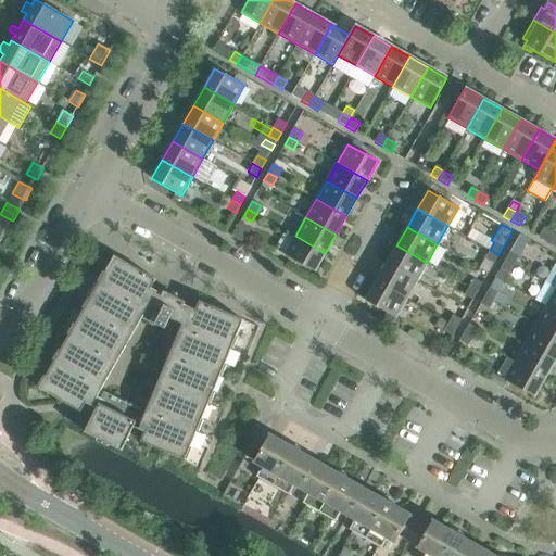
[(539,237),(547,241),(552,232),(544,228),(539,237)]
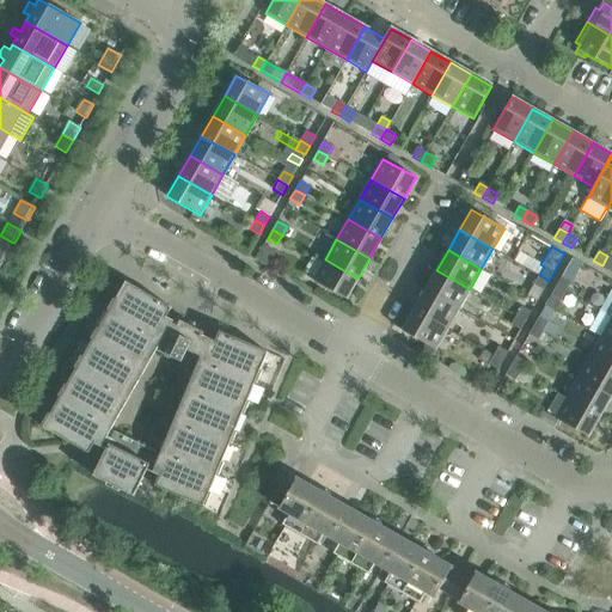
[(346,299),(357,279),(325,259),(313,280),(346,299)]
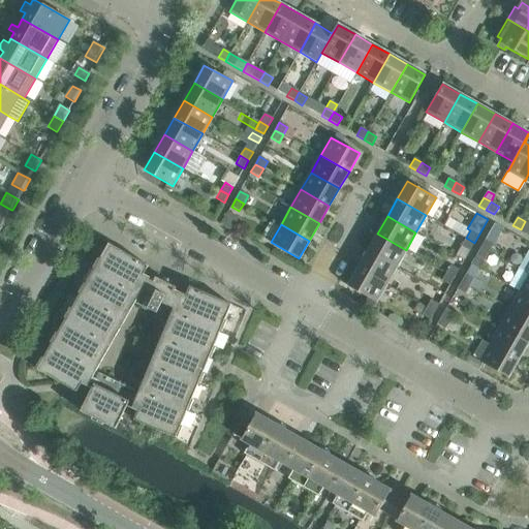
[(396,267),(406,250),(377,234),(368,251),(396,267)]
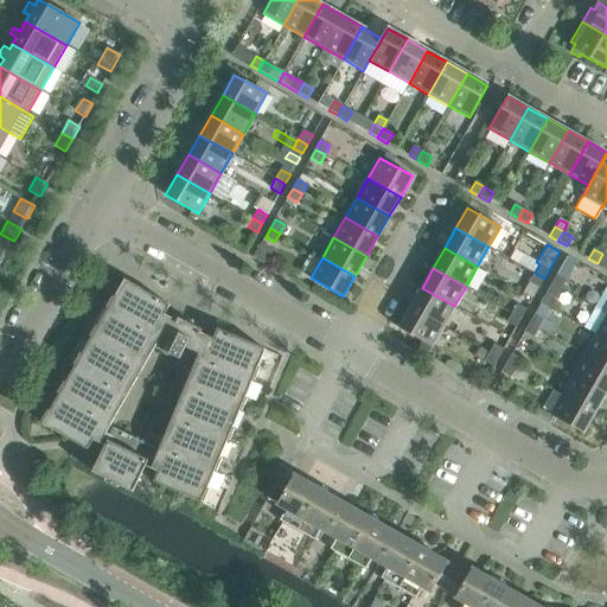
[(544,279),(535,273),(529,282),(538,288),(544,279)]
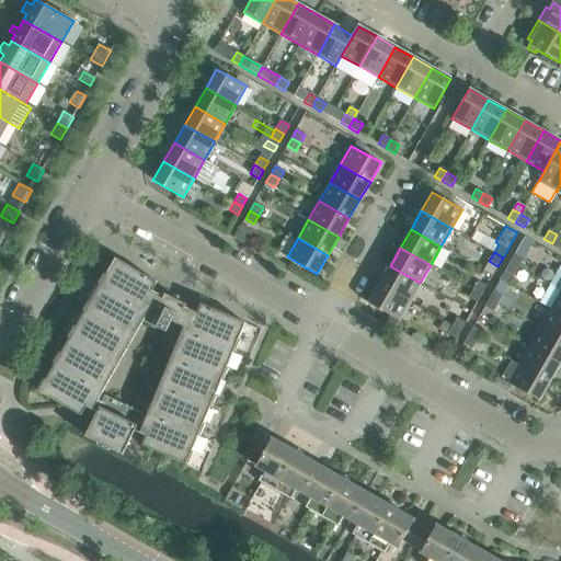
[(515,254),(510,263),(518,267),(523,259),(515,254)]
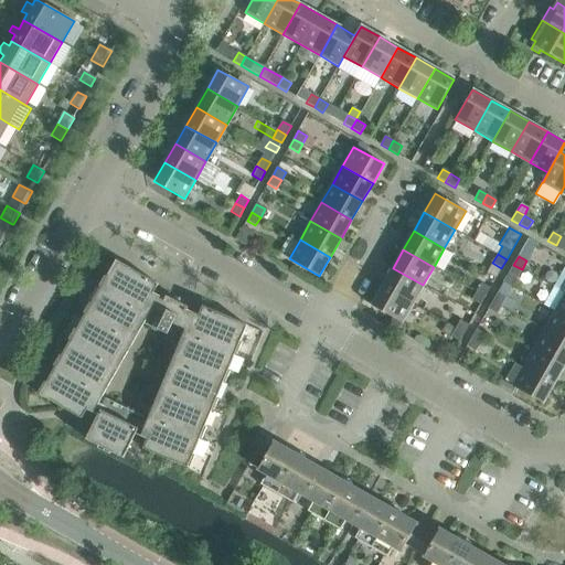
[(187,310),(188,307),(166,296),(164,300),(152,294),(158,284),(116,260),(40,394),(82,418),(87,409),(93,413),(98,415),(86,440),(124,459),(130,444),(136,434),(140,436),(147,439),(142,448),(187,468),(246,324),(202,306),(198,316),(187,310)]
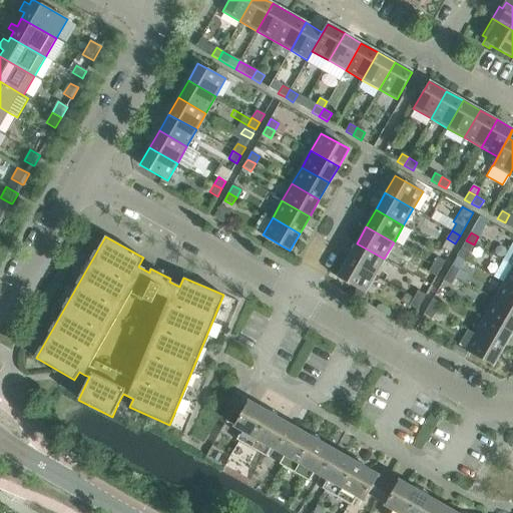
[(474,244),(466,240),(462,247),(470,251),(474,244)]
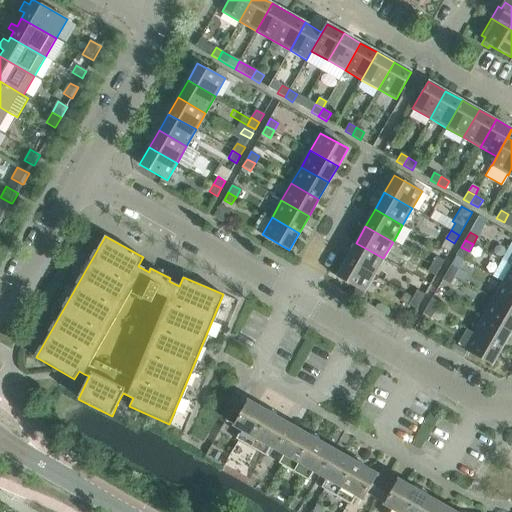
[(356,243),(346,259),(374,275),(383,258),(356,243)]
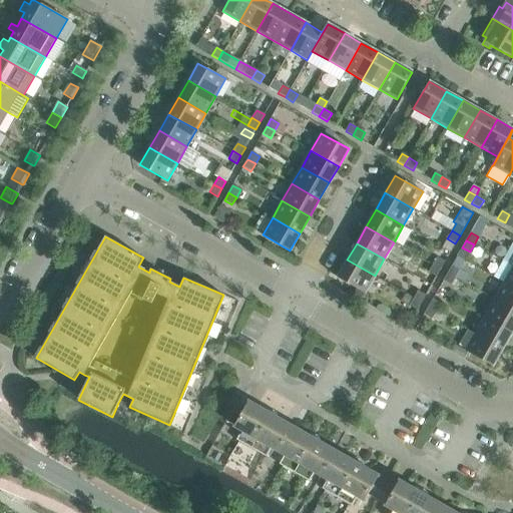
[(512,265),(512,243),(503,260),(512,265)]
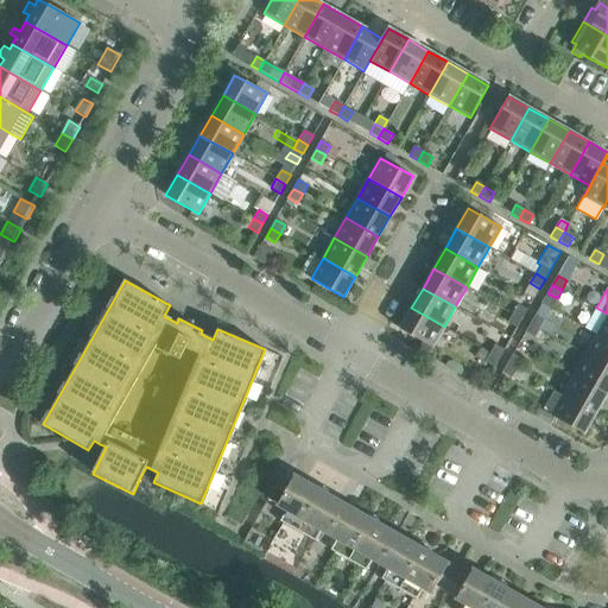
[(518,305),(513,314),(523,318),(527,310),(518,305)]
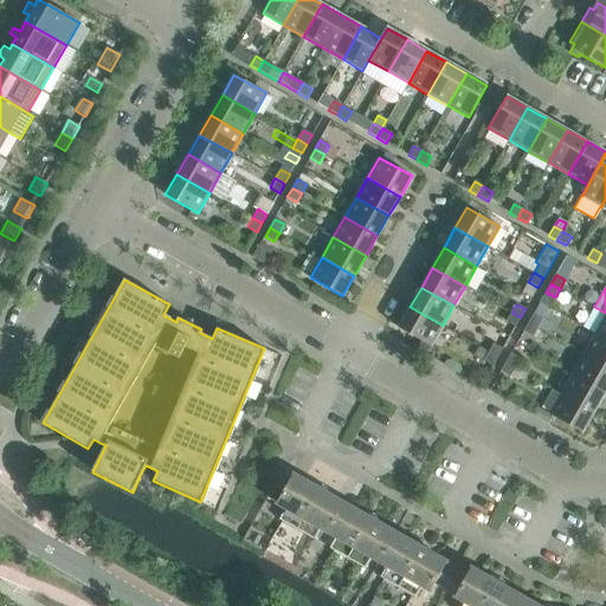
[(521,317),(511,313),(498,305),(488,323),(510,336),(521,317)]
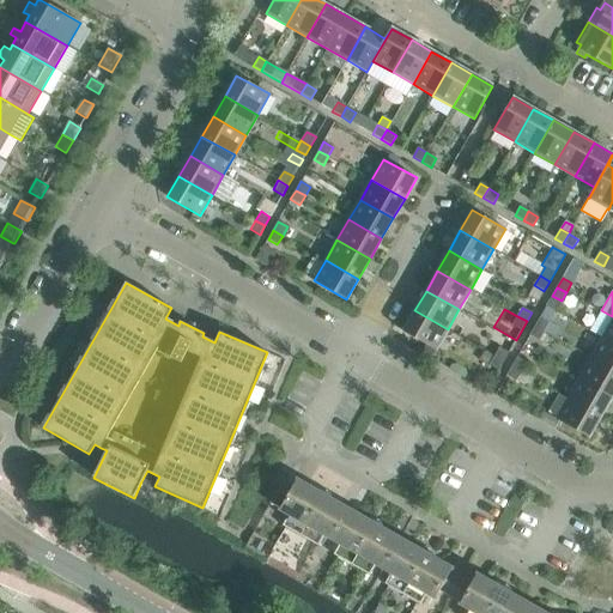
[(402,332),(436,350),(448,329),(414,310),(402,332)]
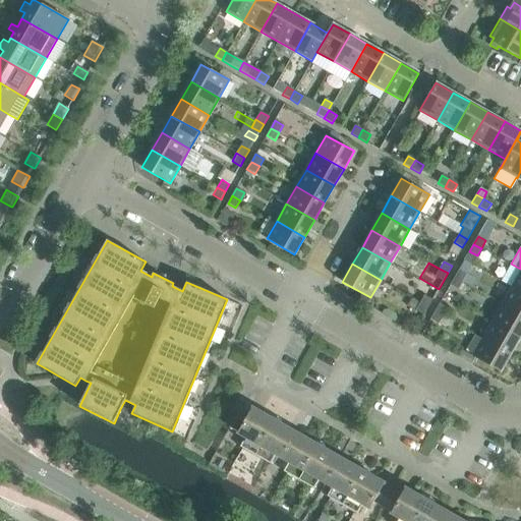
[(501,281),(512,287),(520,291),(520,269),(511,264),(501,281)]
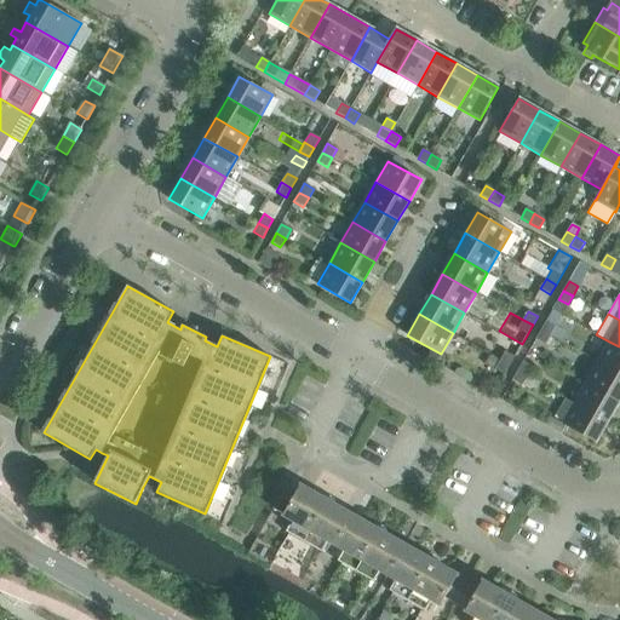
[(546,321),(541,329),(551,334),(556,326),(546,321)]
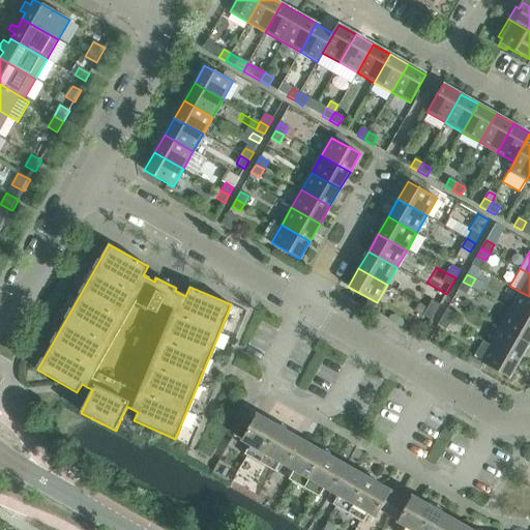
[(466,294),(471,286),(463,282),(458,290),(466,294)]
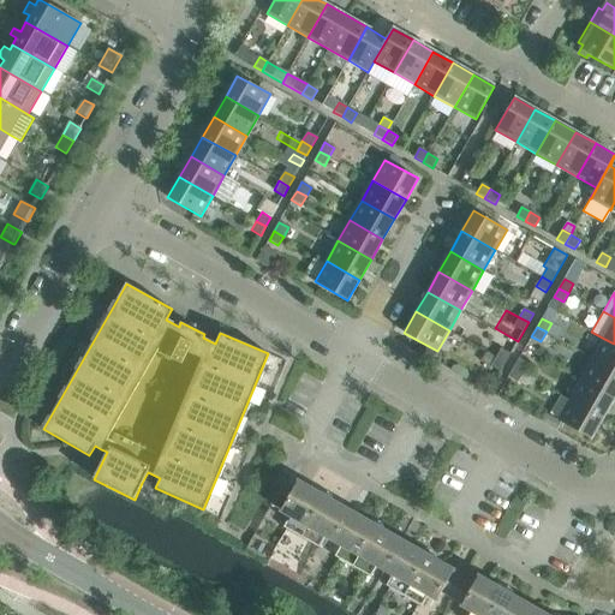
[(614,344),(604,339),(592,358),(614,371),(614,344)]
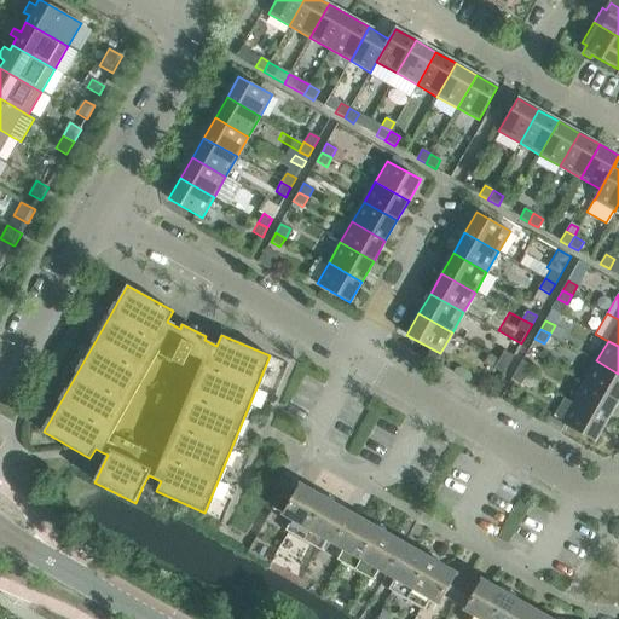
[(504,351),(499,359),(509,365),(514,356),(504,351)]
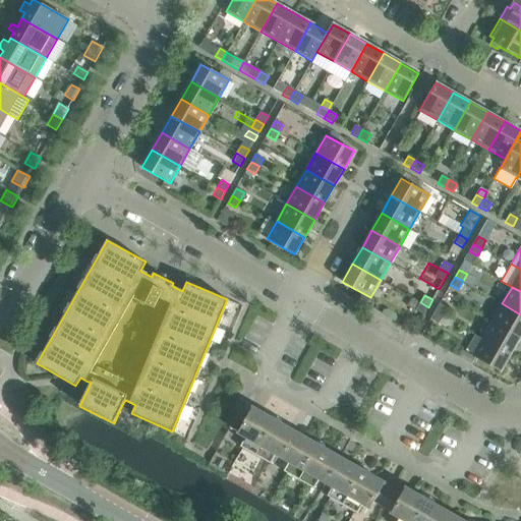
[(407,306),(416,310),(420,302),(412,298),(407,306)]
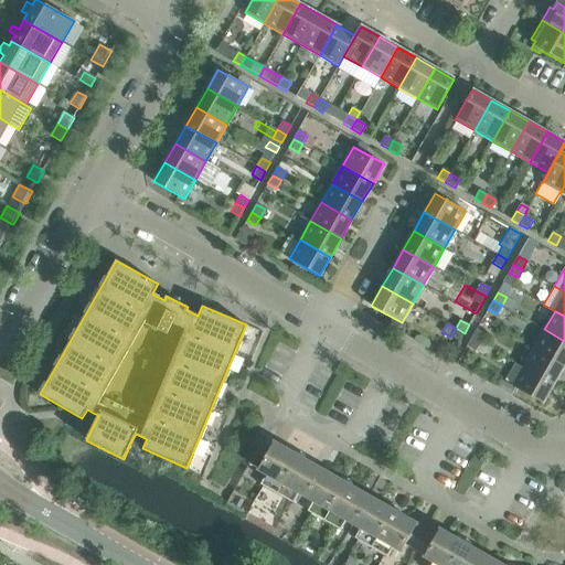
[(465,333),(456,328),(451,337),(459,342),(465,333)]
